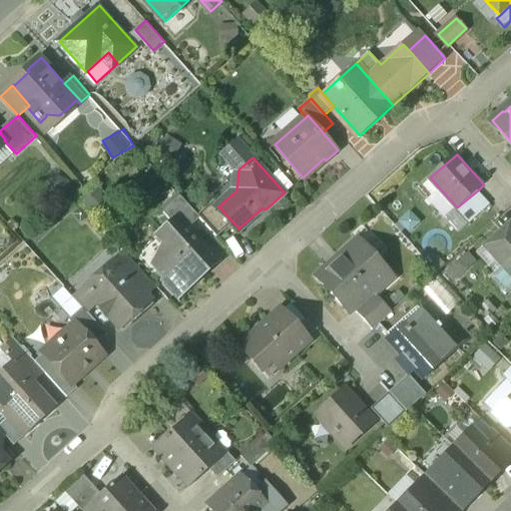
[(492,204),(479,189),(457,207),(471,223),(492,204)]
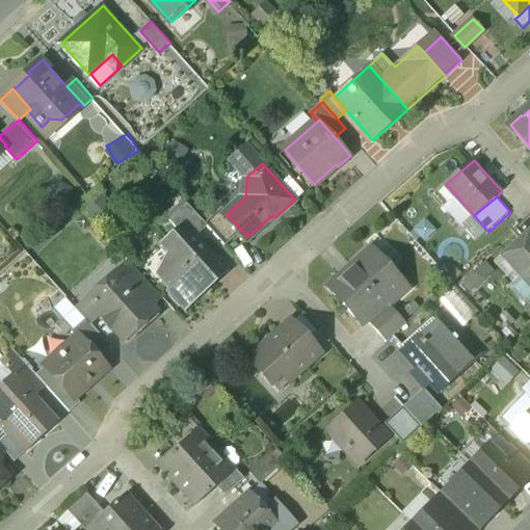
[(206,223),(188,203),(170,218),(180,229),(184,224),(195,237),(208,226),(206,223)]
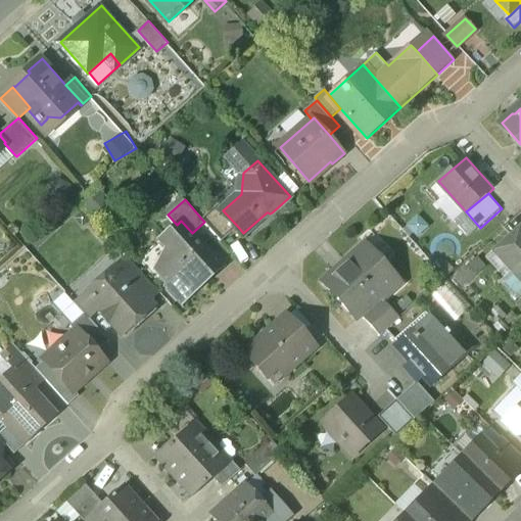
[(220,204),(202,220),(204,222),(222,241),(238,227),(223,210),(224,209),(220,204)]
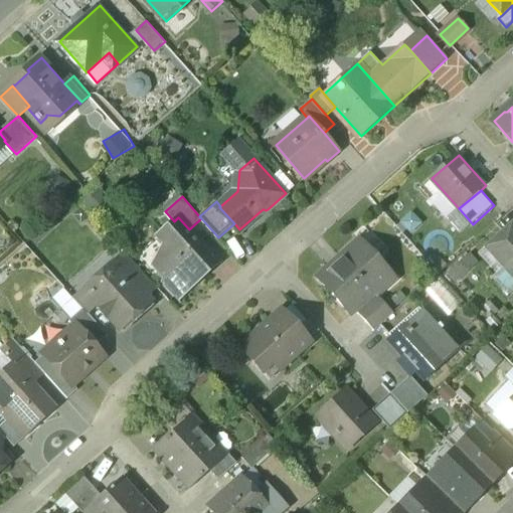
[(174,221),(159,235),(168,245),(165,248),(166,258),(157,266),(167,277),(181,293),(198,277),(201,280),(221,262),(207,245),(205,247),(189,229),(178,217),(174,221)]
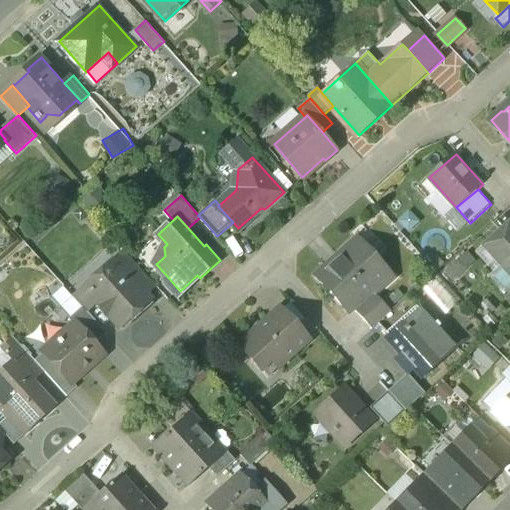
[(509,223),(484,246),(509,275),(509,223)]
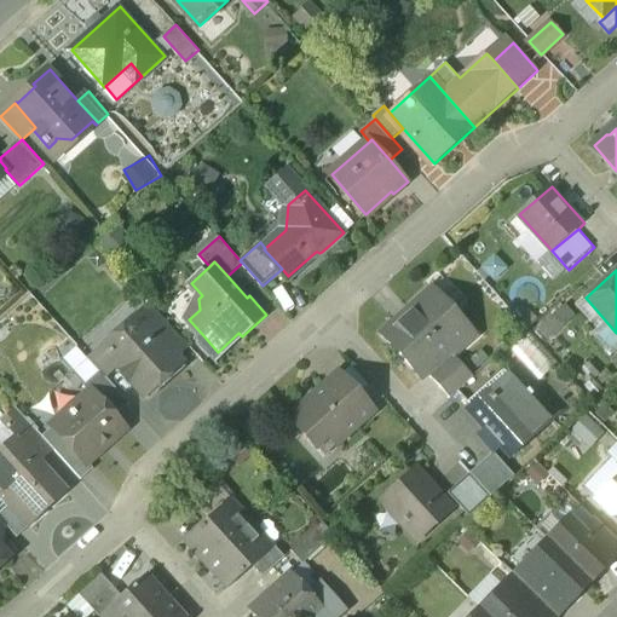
[(191,283),(166,306),(195,338),(201,333),(189,319),(200,310),(199,299),(202,295),(191,283)]
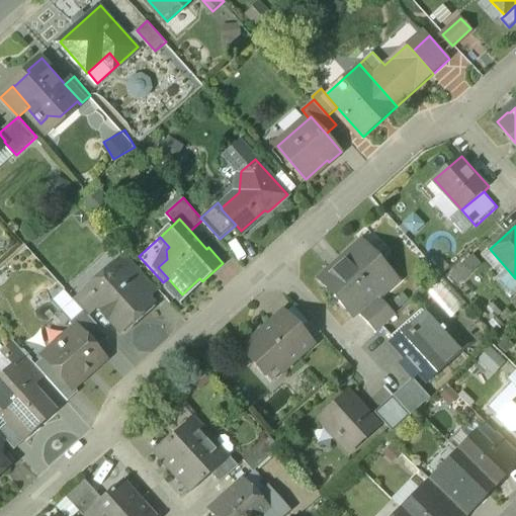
[(363,241),(321,278),(355,316),(378,294),(397,278),(363,241)]
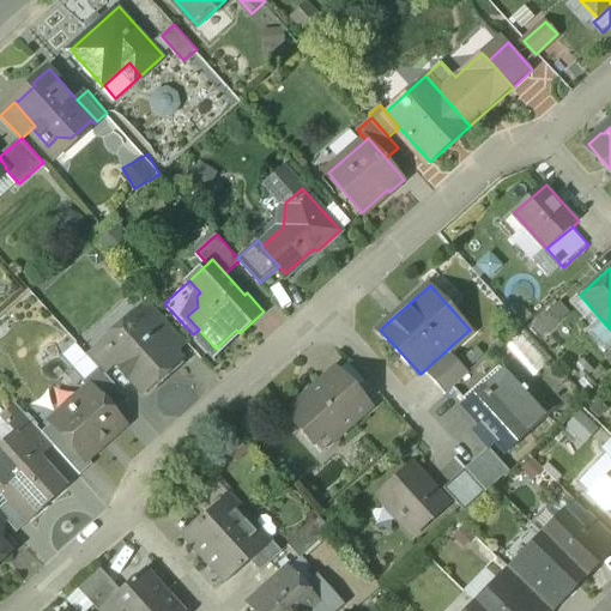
[(187,342),(159,309),(146,321),(175,352),(187,342)]
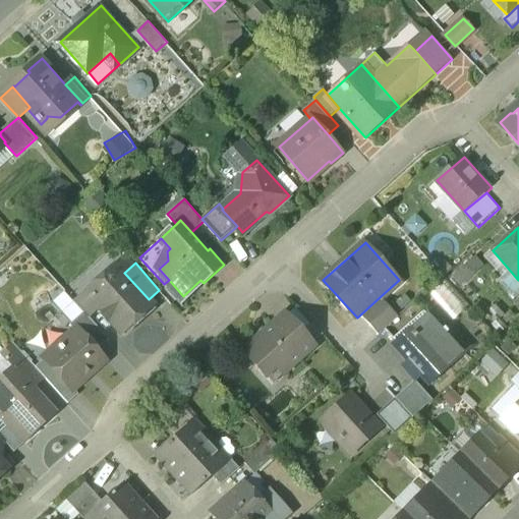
[(124,273),(120,268),(104,282),(110,287),(97,299),(102,306),(101,306),(124,332),(154,305),(149,299),(124,273)]
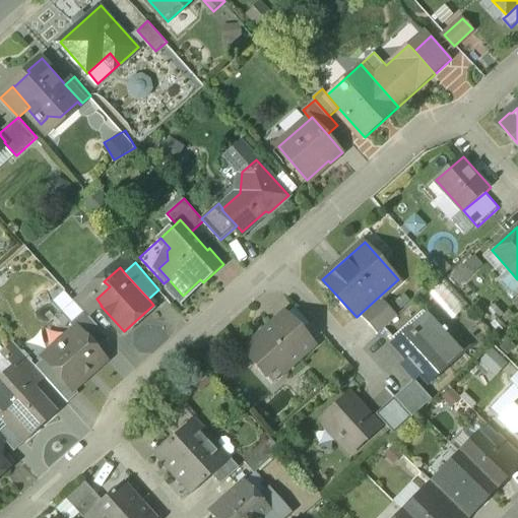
[(183,296),(169,279),(164,283),(178,300),(183,296)]
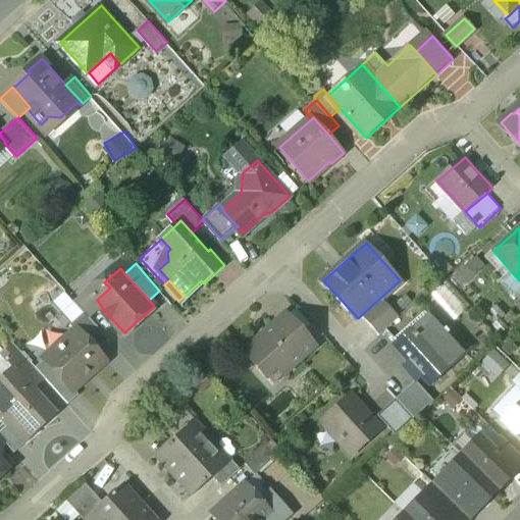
[(97,300),(87,290),(75,300),(86,312),(91,317),(101,307),(102,307),(97,300)]
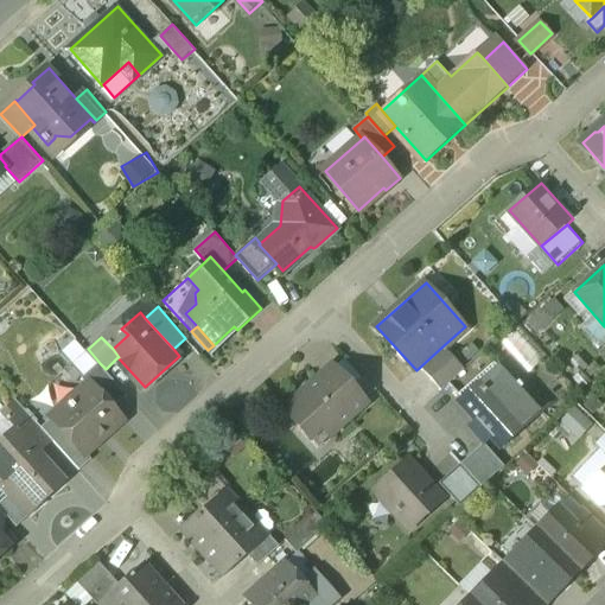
[(466,370),(444,345),(422,364),(425,367),(424,369),(444,390),(466,370)]
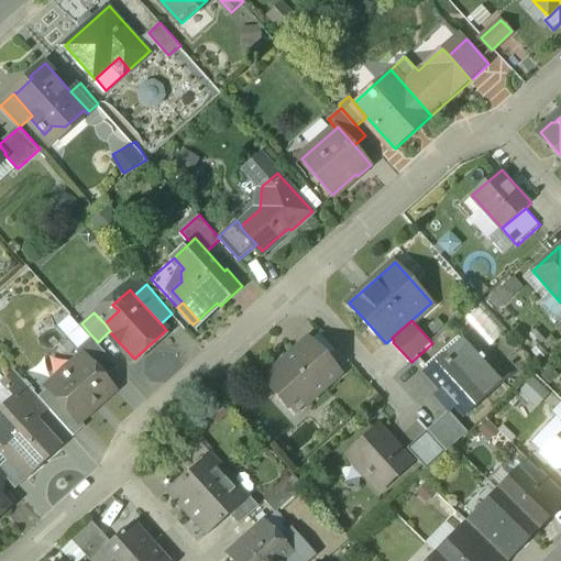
[(98,342),(92,337),(77,350),(84,356),(85,355),(106,378),(120,366),(98,342)]
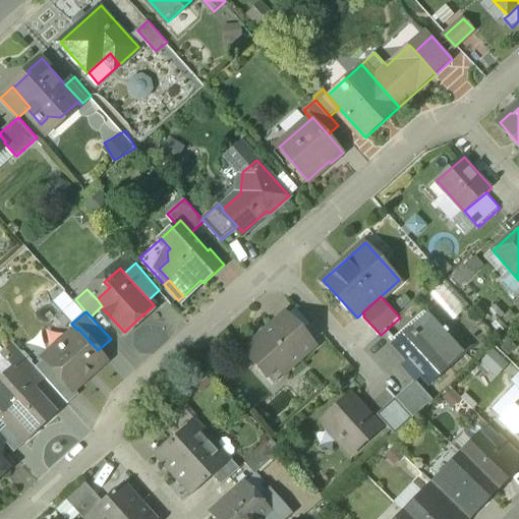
[(425,312),(395,338),(400,344),(414,332),(418,335),(433,323),(430,320),(431,320),(430,319),(425,312)]
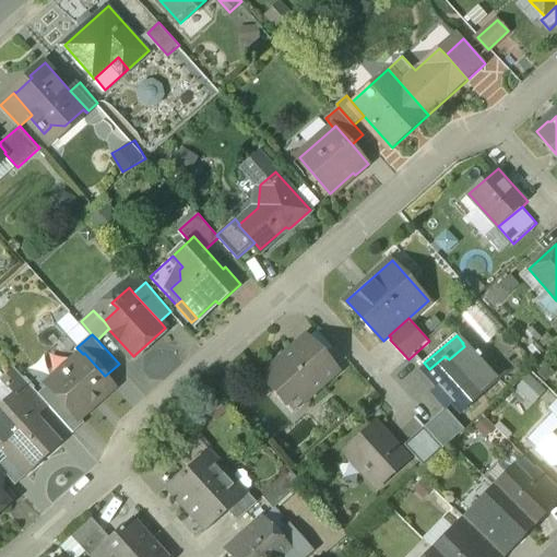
[(339,371),(308,336),(296,347),(295,346),(262,376),(281,396),(288,396),(294,391),(297,391),(303,396),(312,396),(328,383),(327,382),(339,371)]
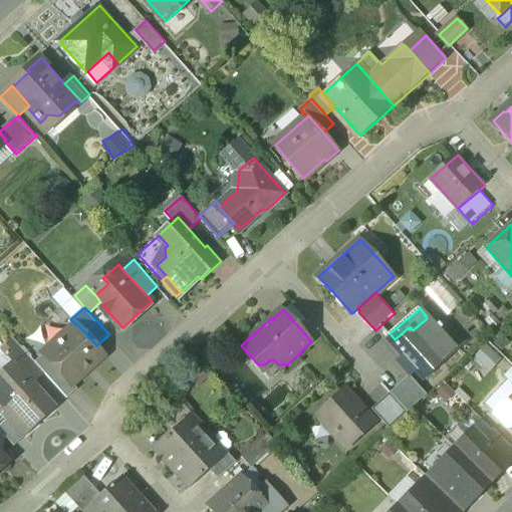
[(448,337),(426,313),(425,314),(426,315),(425,315),(427,318),(413,330),(409,327),(395,339),(391,343),(425,380),(458,349),(457,347),(448,337)]
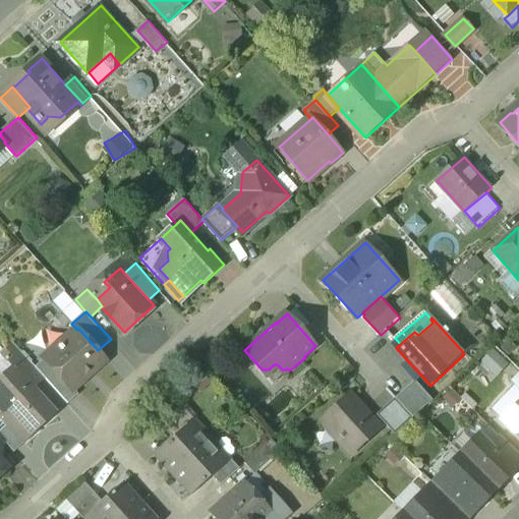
[(98,350),(78,329),(77,330),(46,358),(73,388),(74,387),(106,359),(98,350)]
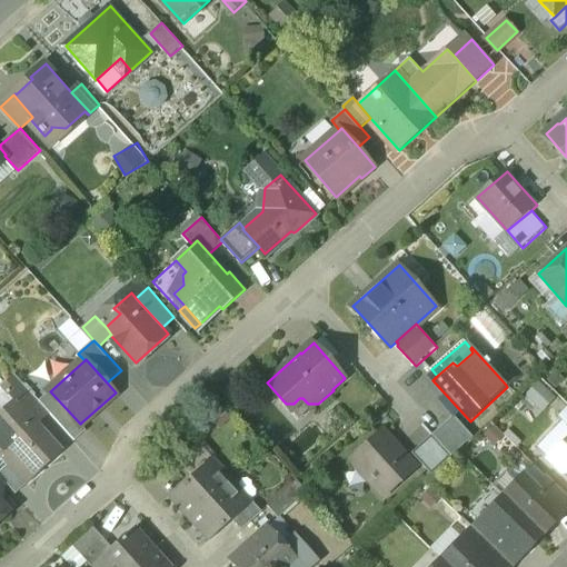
[(509,381),(500,370),(496,374),(506,385),(509,381)]
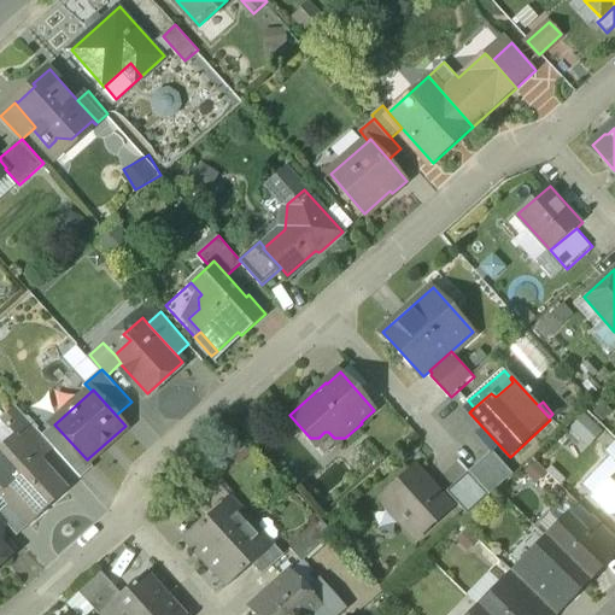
[(45,434),(27,415),(11,429),(16,434),(17,433),(41,461),(56,447),(45,434)]
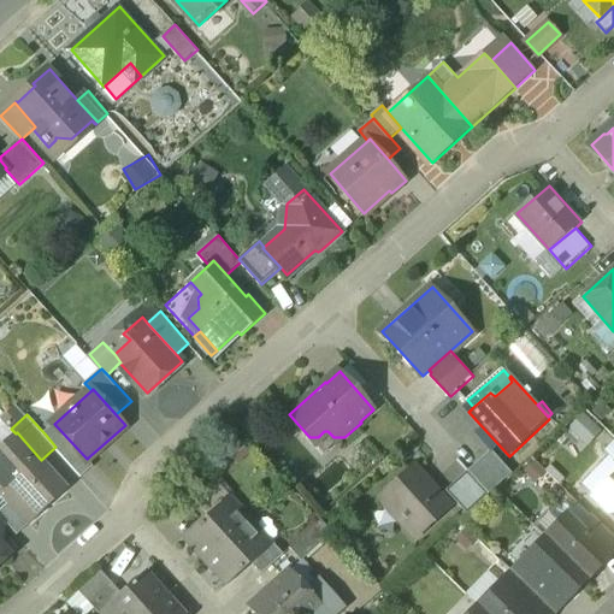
[(87,459),(54,424),(45,434),(55,447),(83,477),(94,465),(88,458),(87,459)]
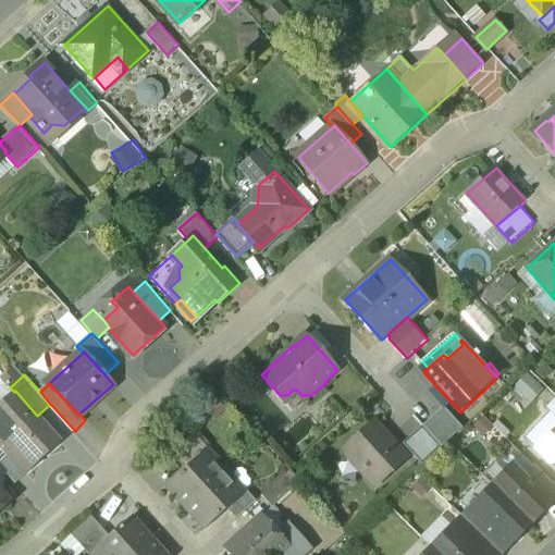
[(37,416),(15,391),(14,392),(0,404),(0,439),(11,452),(28,471),(62,442),(37,416)]
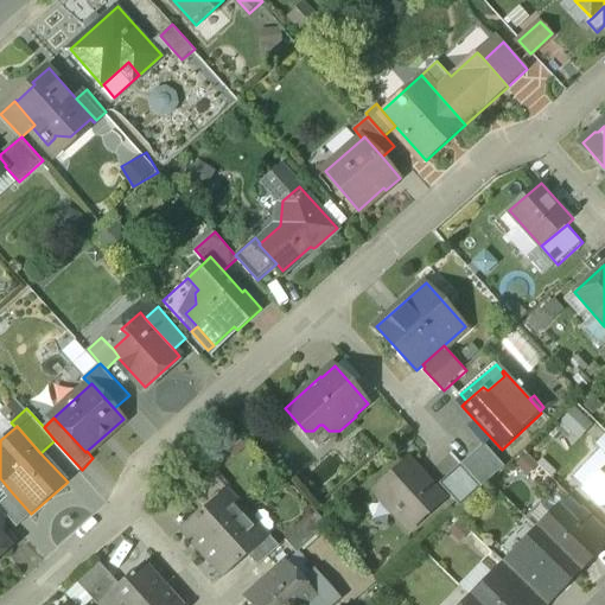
[(504,467),(484,444),(460,464),(482,488),(504,467)]
